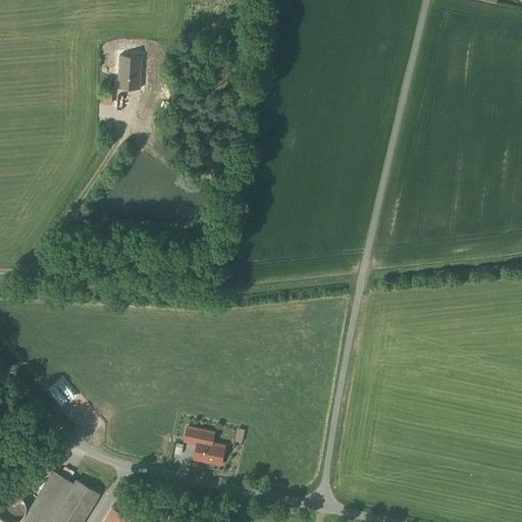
[(143,56),(120,55),(118,88),(141,89),(143,56)]
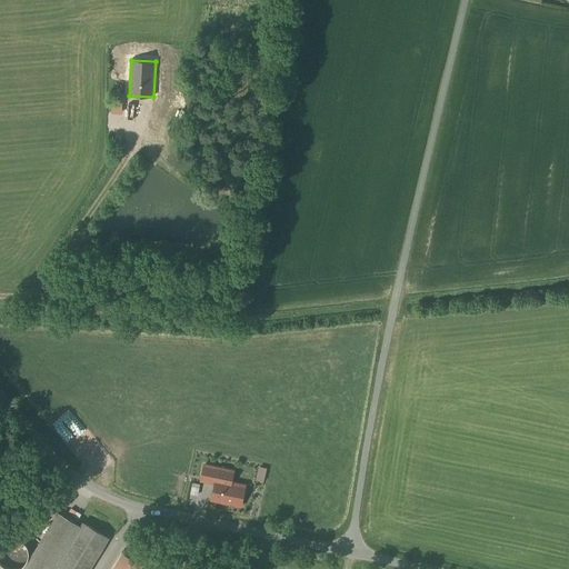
[(219,468),(205,465),(201,480),(216,482),(219,468)]
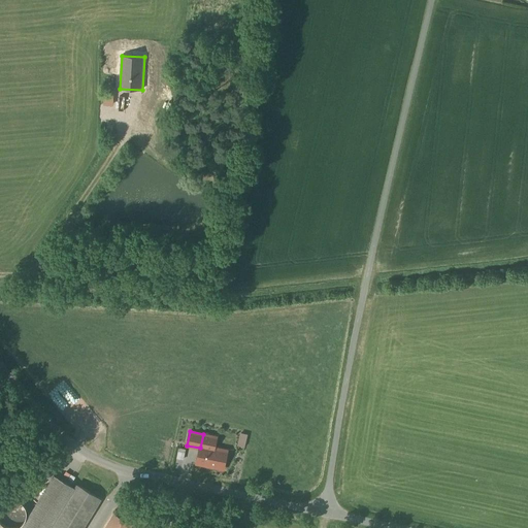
[(228,451),(206,447),(209,435),(203,434),(200,448),(197,463),(224,468),(228,451)]
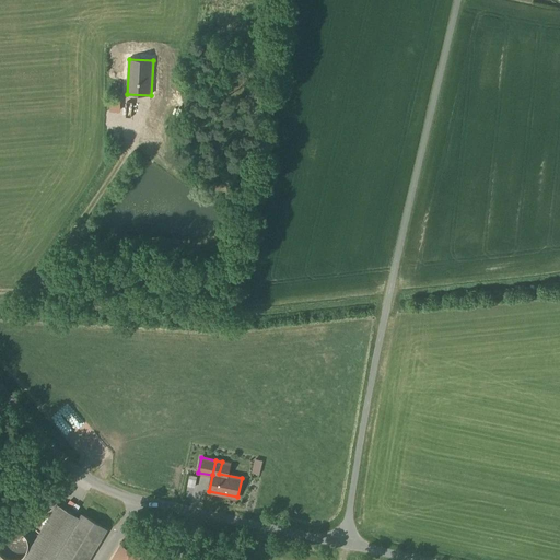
[(58,504),(24,559),(55,559),(81,518),(58,504)]
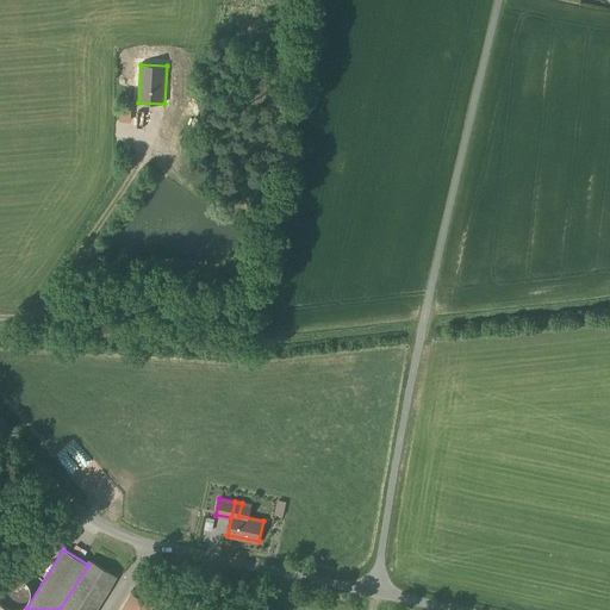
[(88,565),(60,609),(95,609),(117,576),(91,560),(88,565)]
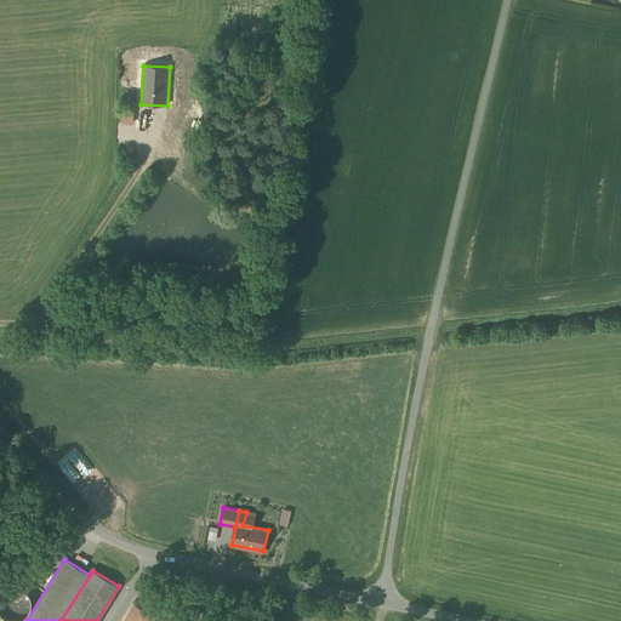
[(24,597),(22,596),(21,596),(18,594),(17,594),(15,594),(11,594),(10,594),(7,596),(5,597),(4,599),(3,602),(1,603),(0,605),(0,607),(0,609),(0,610),(0,613),(1,614),(3,616),(4,619),(6,620),(7,620),(22,620),(23,620),(24,619),(27,617),(28,616),(28,614),(29,611),(29,610),(29,608),(29,605),(28,603),(27,600),(26,598),(24,597)]
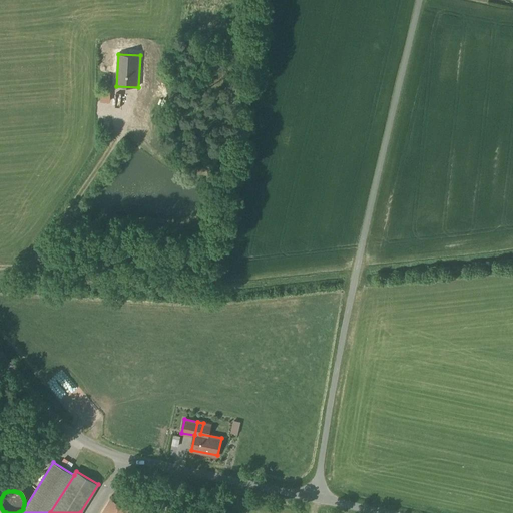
[(112,498),(102,512),(126,512),(129,508),(112,498)]
